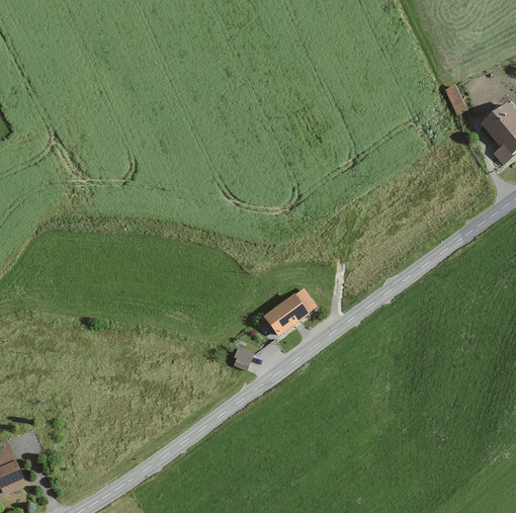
[(460,110),(471,105),(459,79),(447,84),(460,110)]
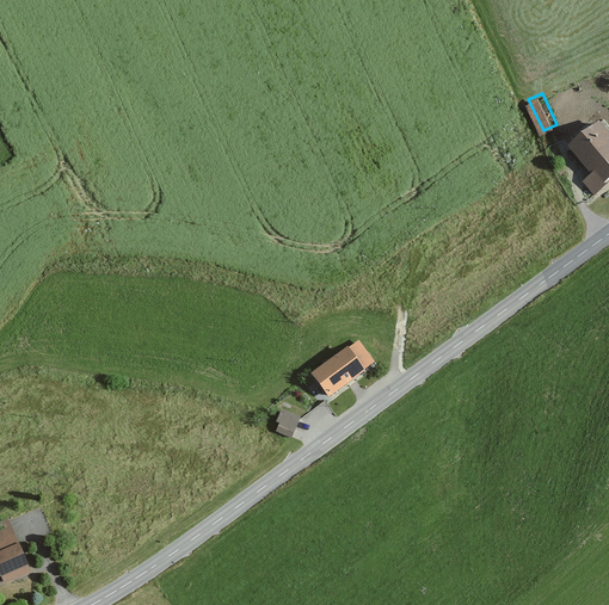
[(608,128),(601,118),(568,143),(591,172),(585,178),(596,191),(607,183),(606,179),(608,177),(608,128)]
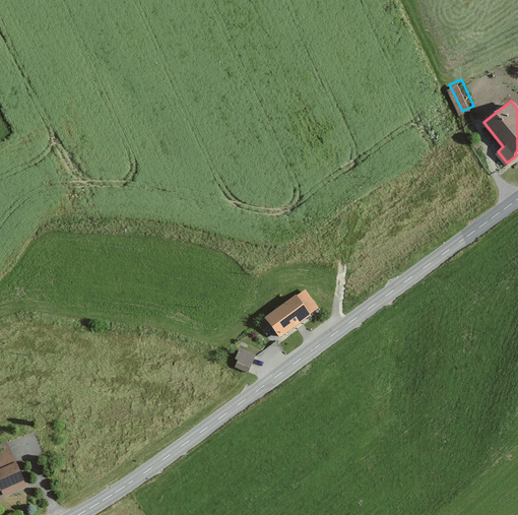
[(296,294),(264,316),(278,336),(311,313),(310,312),(319,306),(306,287),(297,295),(296,294)]
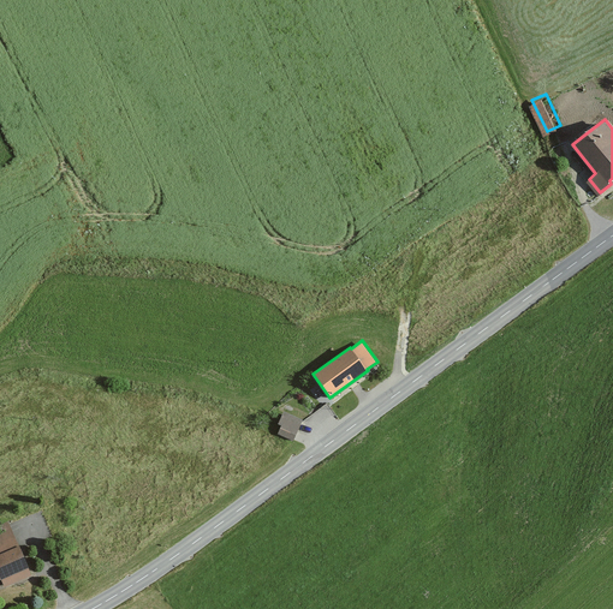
[(302,417),(286,411),(278,433),(293,439),(302,417)]
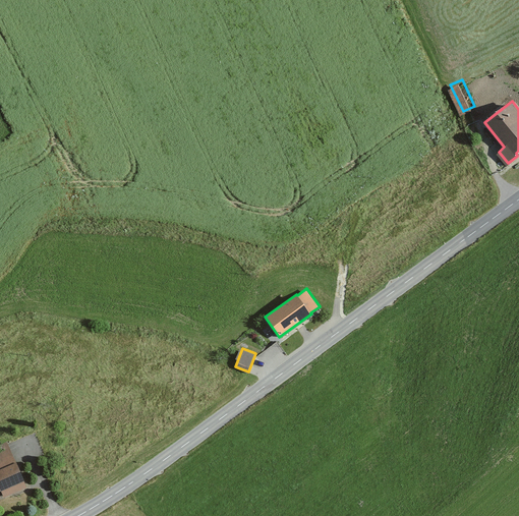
[(25,486),(8,441),(0,443),(0,491),(2,496),(25,486)]
